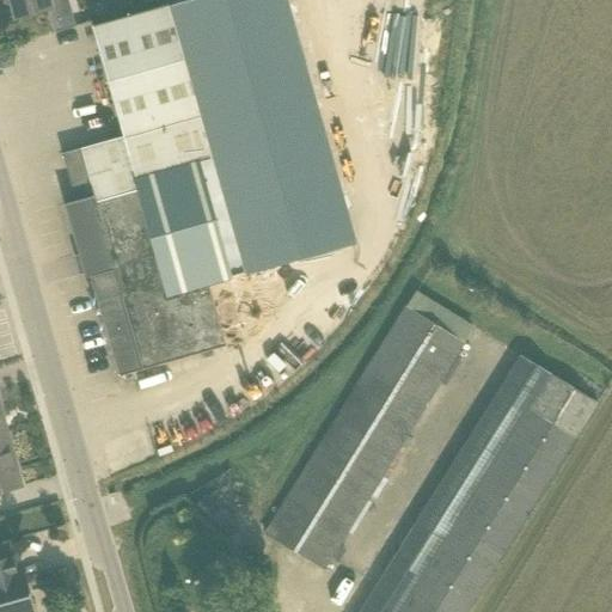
[(5,0),(6,2),(10,1),(16,19),(51,8),(48,0),(5,0)]
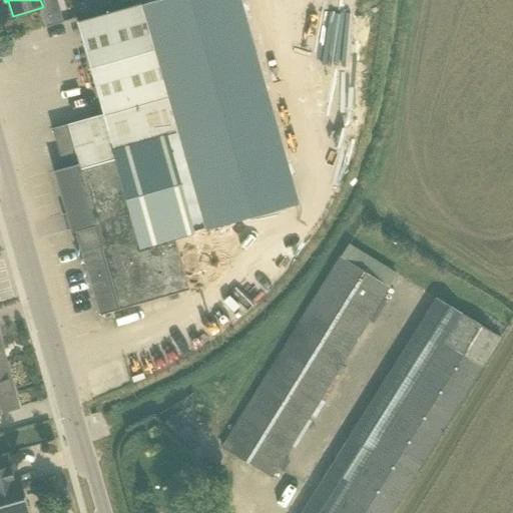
[(294,99),(266,0),(157,0),(77,23),(103,115),(81,121),(83,131),(70,134),(67,125),(52,129),(63,168),(53,171),(65,213),(73,211),(77,227),(70,229),(71,233),(76,231),(99,315),(188,290),(173,239),(299,204),(280,137),(332,123),(322,91),(294,99)]
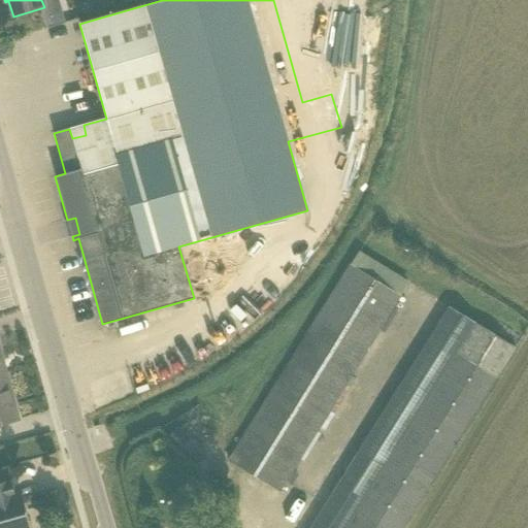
[(136,0),(121,0),(125,10),(138,6),(136,0)]
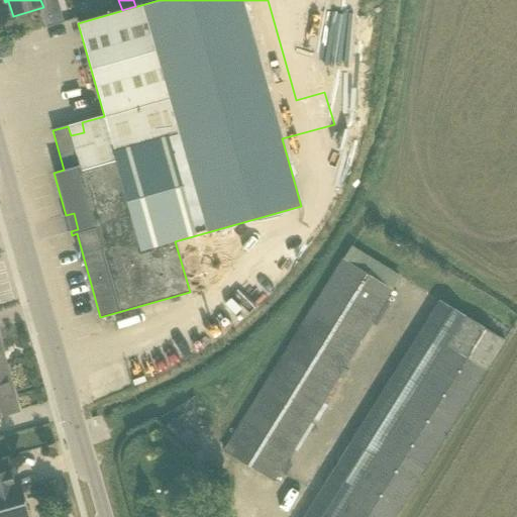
[(84,132),(82,122),(68,126),(71,135),(84,132)]
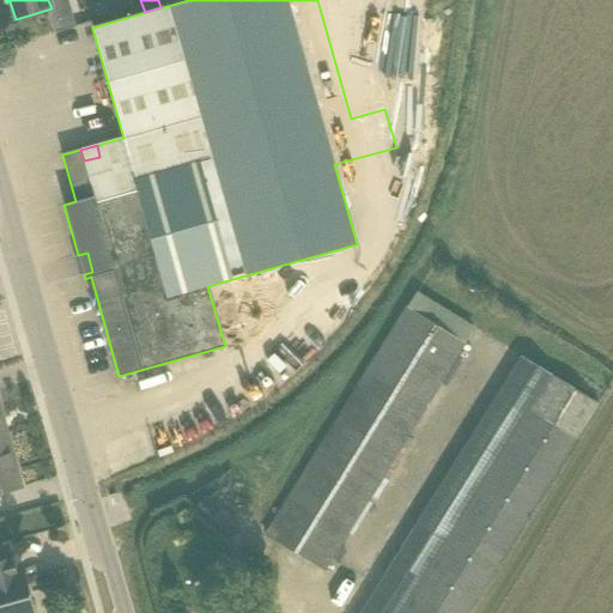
[(266,536),(323,571),(473,329),(414,295),(266,536)]
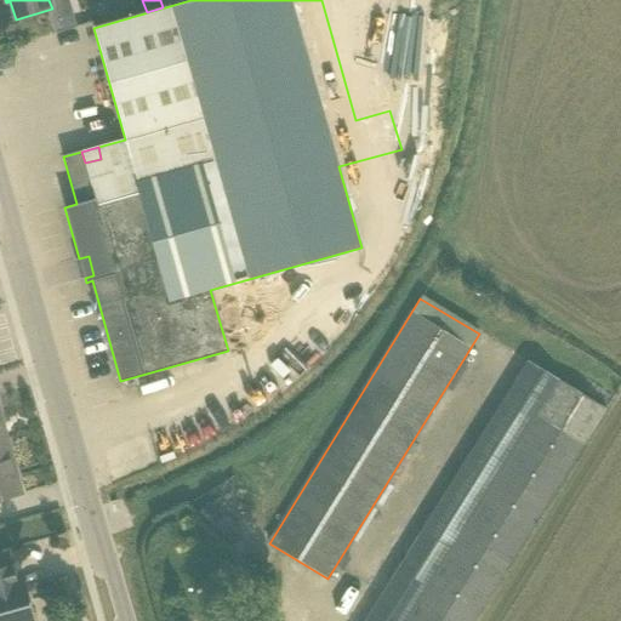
[(364,620),(472,620),(605,409),(560,380),(528,360),(364,620)]
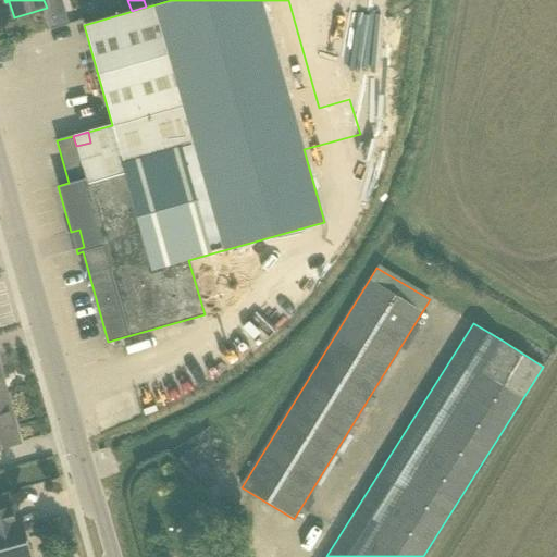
[(0,447),(19,443),(0,372),(0,447)]
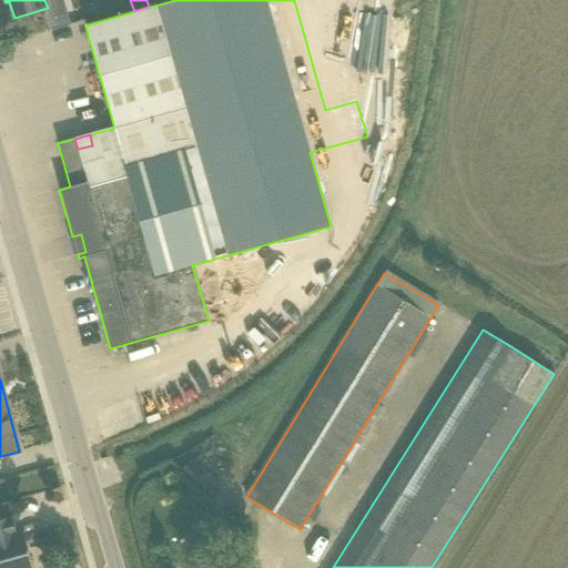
[(32,567),(23,536),(20,537),(13,516),(0,519),(0,567),(32,567)]
